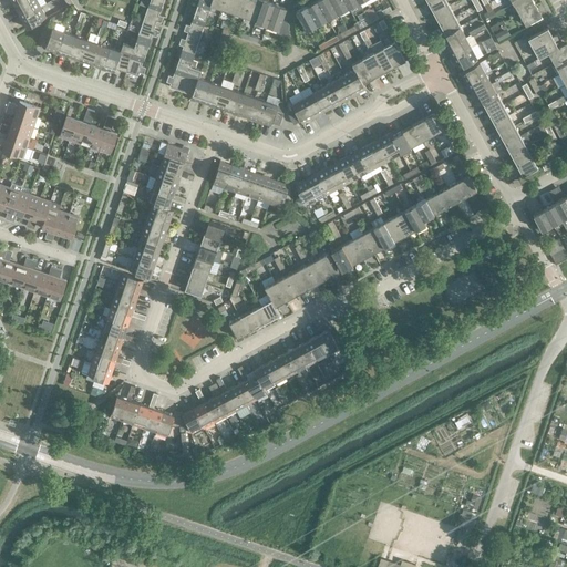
[(41,6),(37,0),(27,0),(16,7),(21,17),(41,6)]
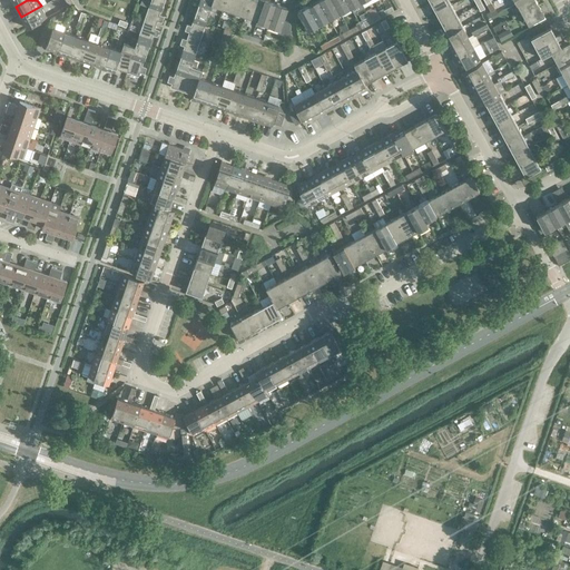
[(165,0),(150,0),(148,7),(144,20),(156,25),(158,21),(161,22),(164,16),(160,15),(165,0)]
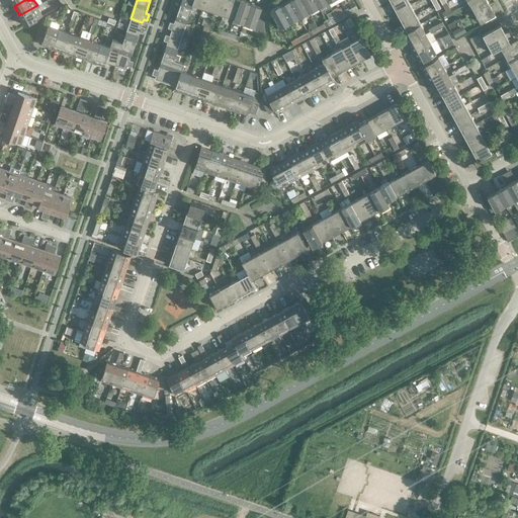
[(181,0),(179,9),(190,12),(192,4),(193,0),(181,0)]
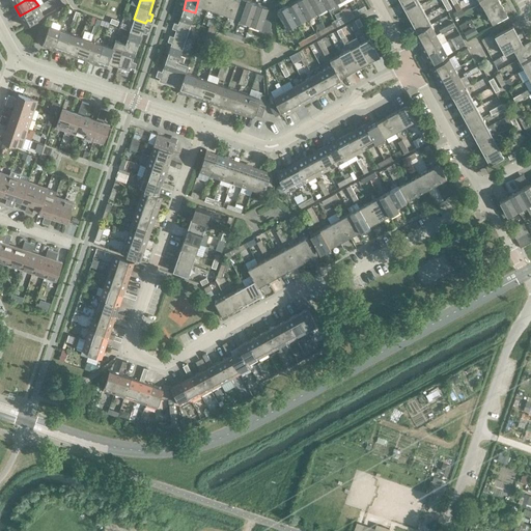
[(222,0),(211,0),(207,8),(219,11),(222,0)]
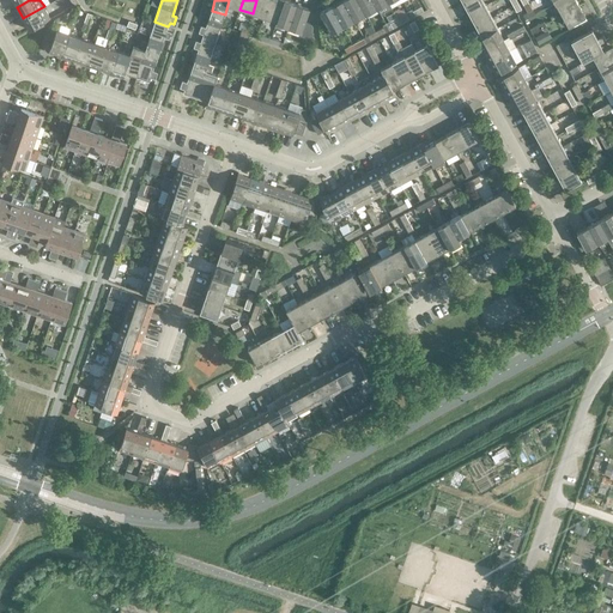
[(269,0),(256,0),(253,13),(265,18),(269,0)]
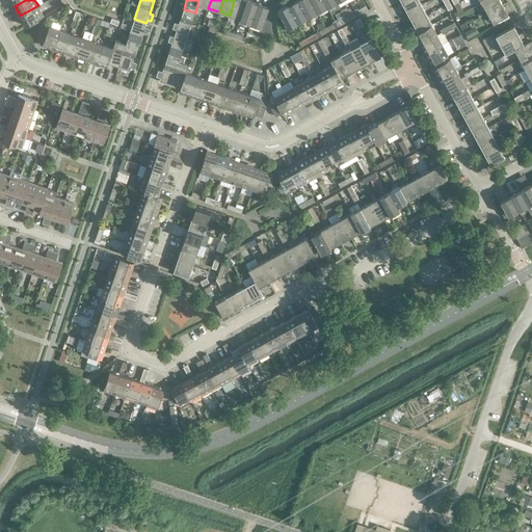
[(246,0),(234,0),(230,16),(240,19),(246,0)]
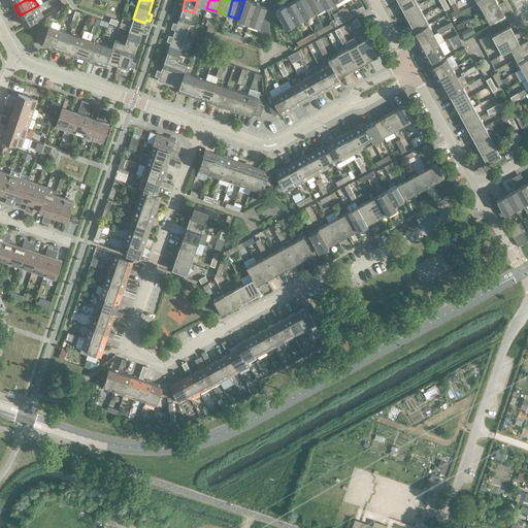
[(256,3),(246,0),(244,0),(238,19),(249,23),(256,3)]
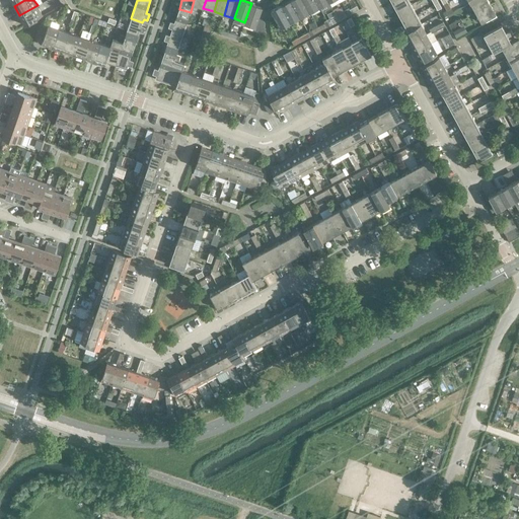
[(300,16),(290,0),(288,0),(281,4),(290,22),(300,16)]
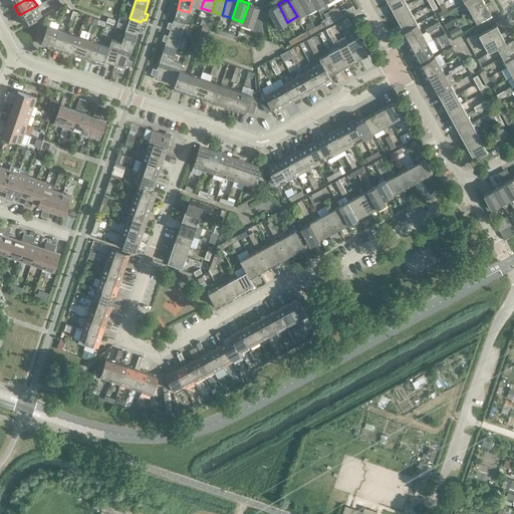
[(306,11),(300,0),(287,0),(297,16),(306,11)]
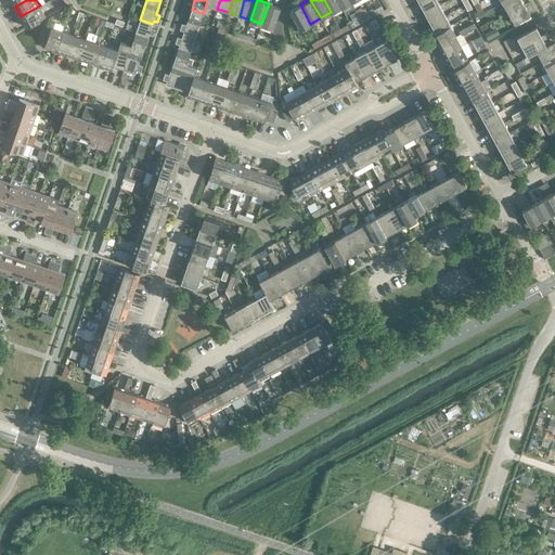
[(341,7),(337,0),(324,0),(331,12),(341,7)]
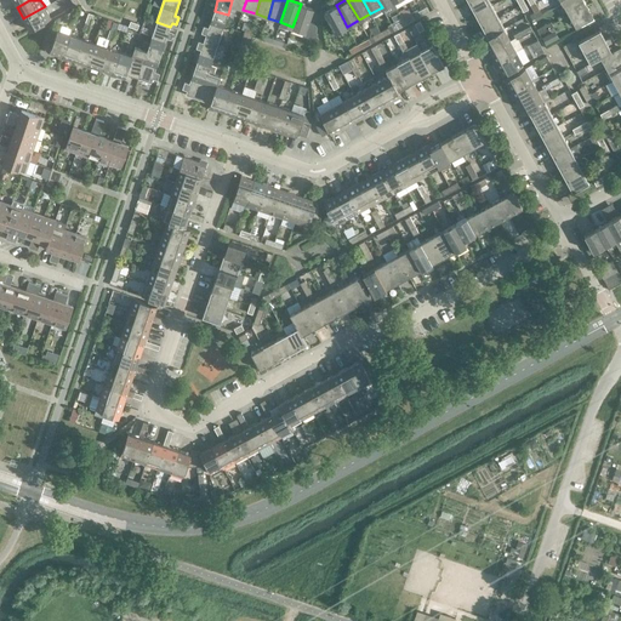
[(493,5),(489,0),(473,0),(469,3),(476,15),(493,5)]
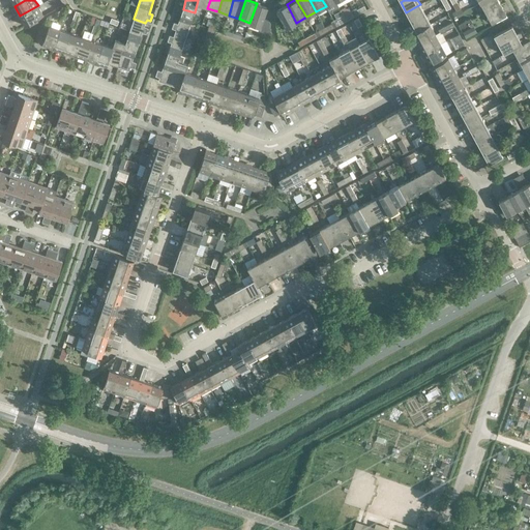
[(501,4),(498,0),(484,0),(480,3),(486,12),(501,4)]
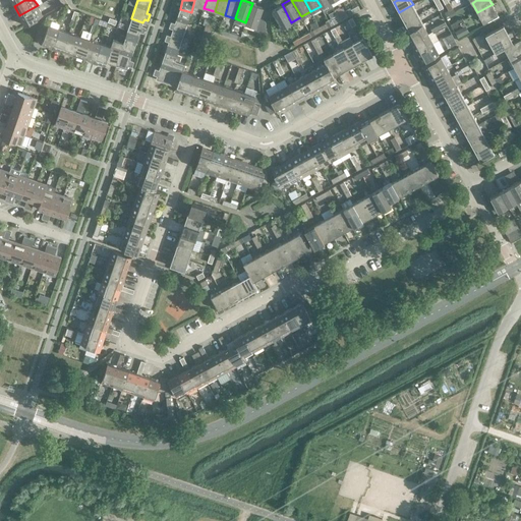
[(263,6),(252,3),(245,22),(256,25),(255,30),(267,34),(266,20),(258,18),(263,6)]
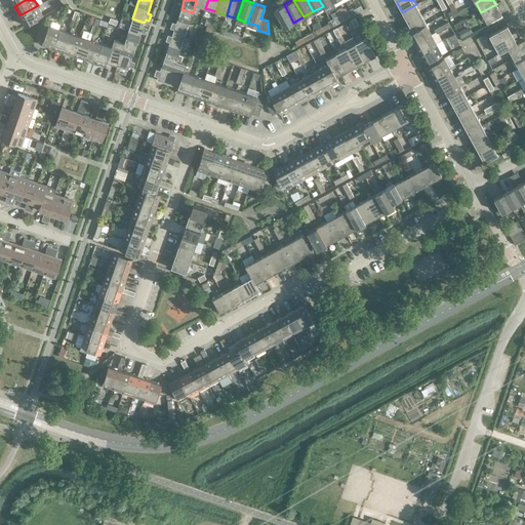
[(293,23),(284,4),(274,9),(283,28),(293,23)]
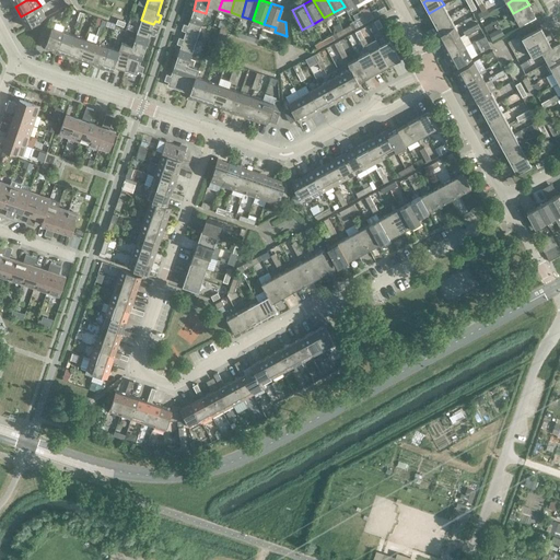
[(450,15),(444,4),(429,13),(434,23),(450,15)]
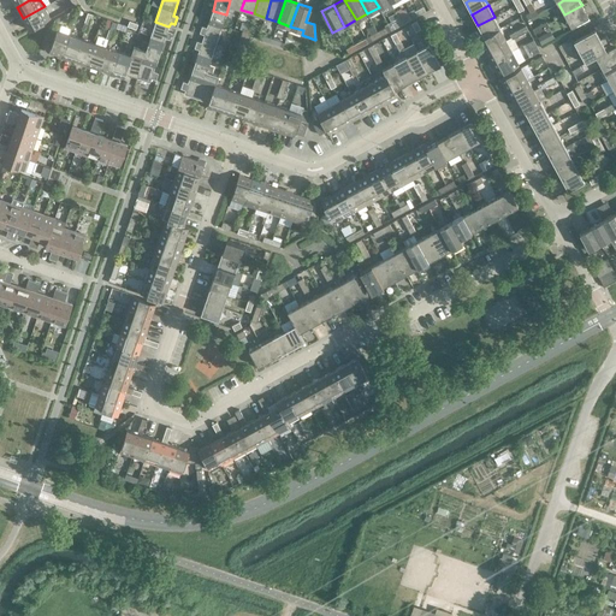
[(588,17),(582,5),(564,15),(572,27),(588,17)]
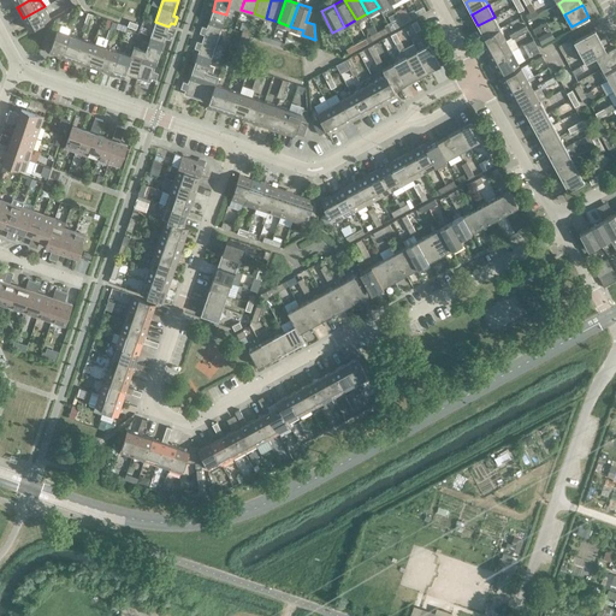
[(51,18),(45,6),(23,18),(29,30),(51,18)]
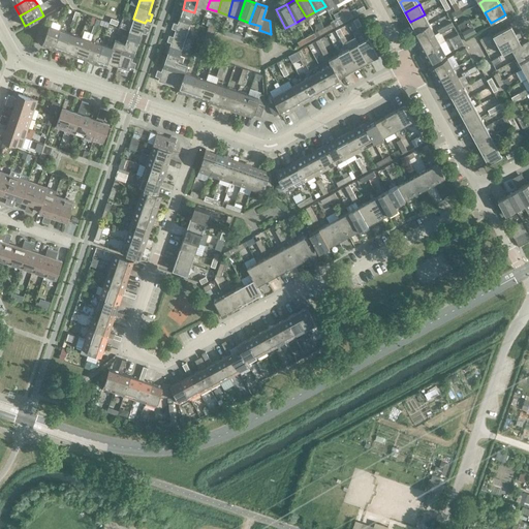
[(456,10),(450,12),(454,17),(462,12),(460,8),(456,10)]
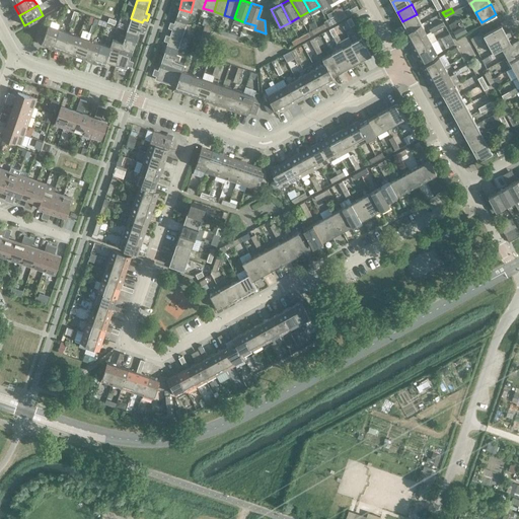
[(191,12),(179,9),(174,23),(170,21),(168,27),(172,28),(171,32),(182,36),(191,12)]
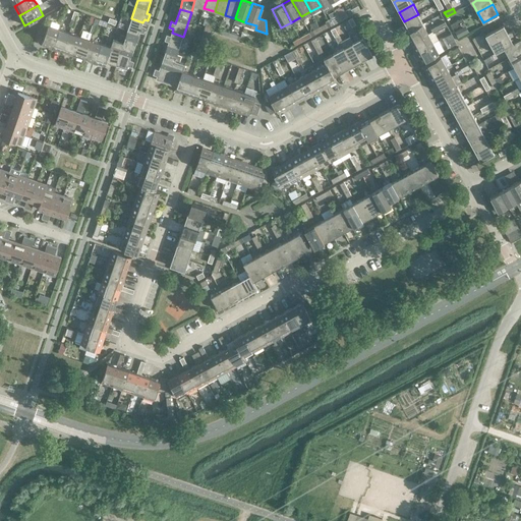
[(423,23),(418,14),(404,21),(409,31),(409,32),(422,23),(422,24),(423,23)]
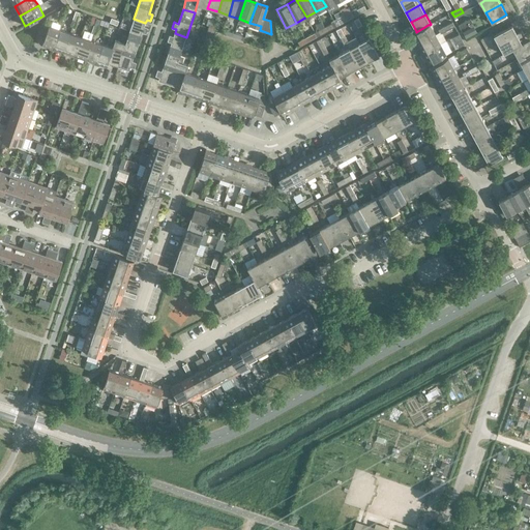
[(145,23),(134,19),(127,37),(126,43),(138,47),(142,32),(146,34),(148,28),(144,26),(145,23)]
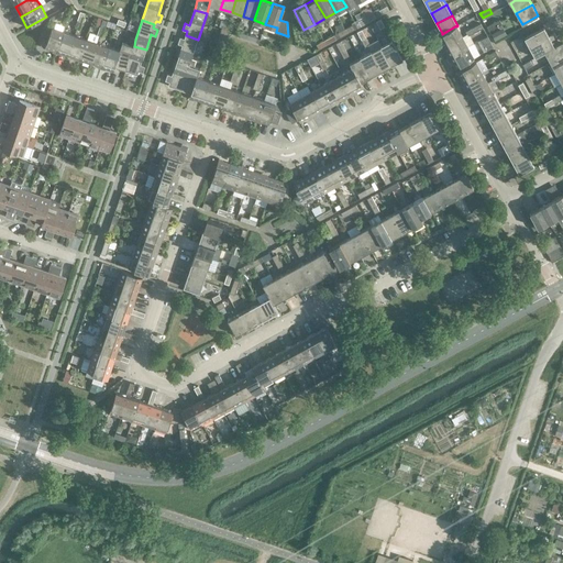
[(442,34),(442,33),(438,36),(443,46),(462,36),(456,26),(456,25),(442,34)]
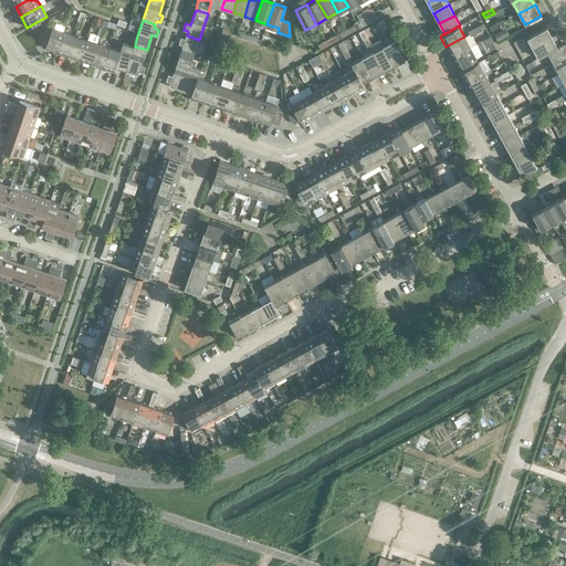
[(48,40),(43,39),(41,46),(45,49),(56,52),(64,32),(52,28),(48,40)]
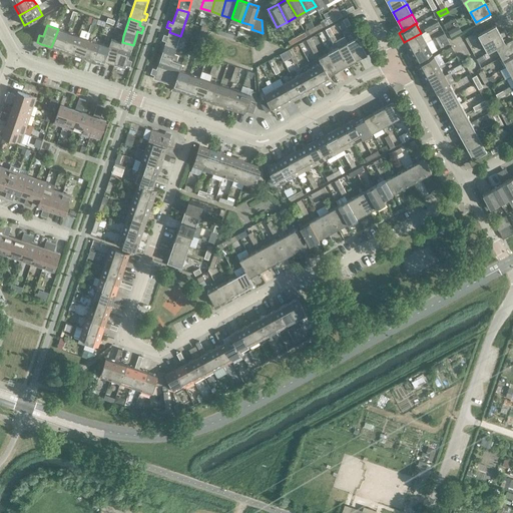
[(488,52),(496,47),(509,40),(512,37),(512,36),(512,35),(512,34),(512,31),(512,29),(510,31),(509,30),(506,32),(505,29),(500,32),(496,25),(478,34),(488,52)]
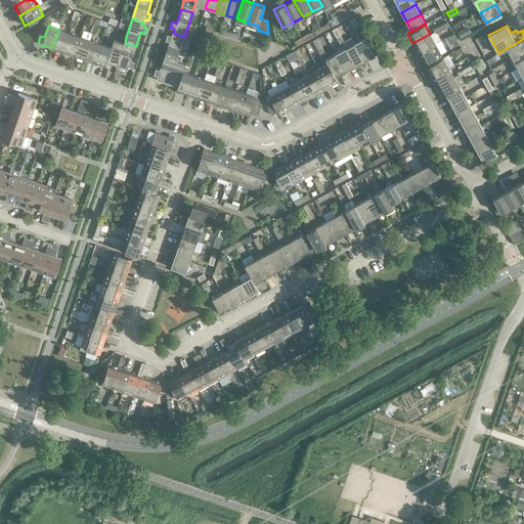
[(467,36),(463,29),(457,32),(461,39),(467,36)]
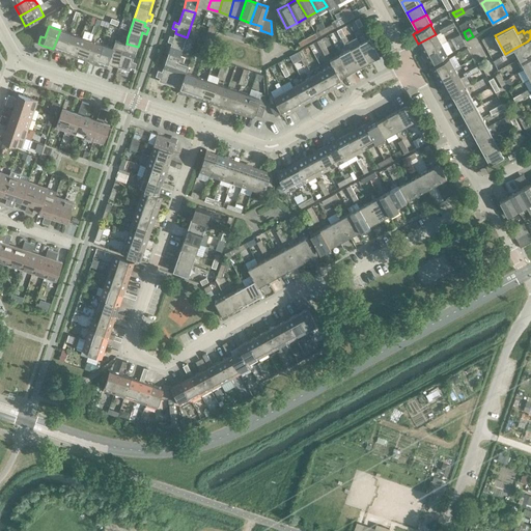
[(71,33),(60,30),(53,49),(64,53),(71,33)]
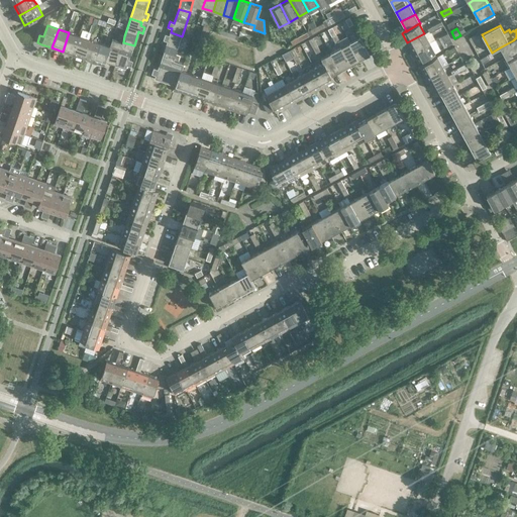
[(434,40),(430,33),(429,31),(424,33),(407,42),(412,53),(430,43),(434,40)]
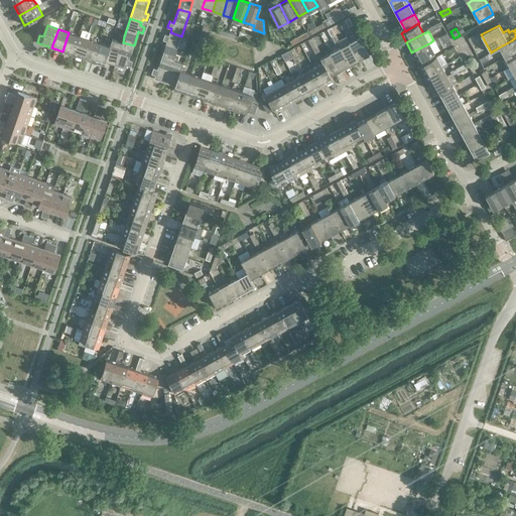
[(79,36),(69,32),(62,51),(73,54),(79,36)]
